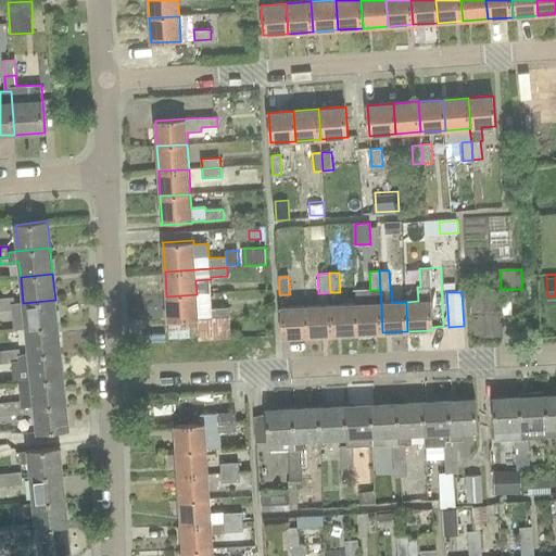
[(211,293),(197,294),(166,297),(167,321),(198,319),(199,340),(216,339),(217,352),(231,351),(229,307),(212,308),(211,293)]
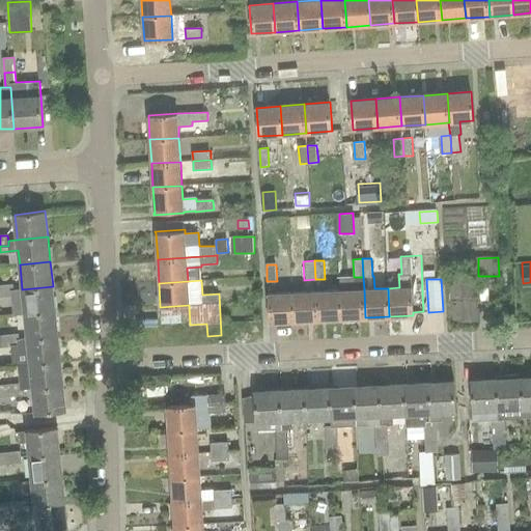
[(12,285),(0,285),(0,297),(14,296),(12,285)]
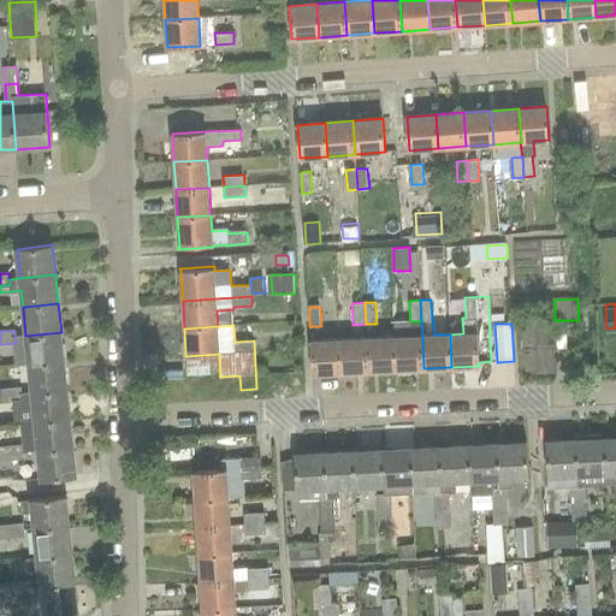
[(64,361),(61,332),(25,336),(29,365),(64,361)]
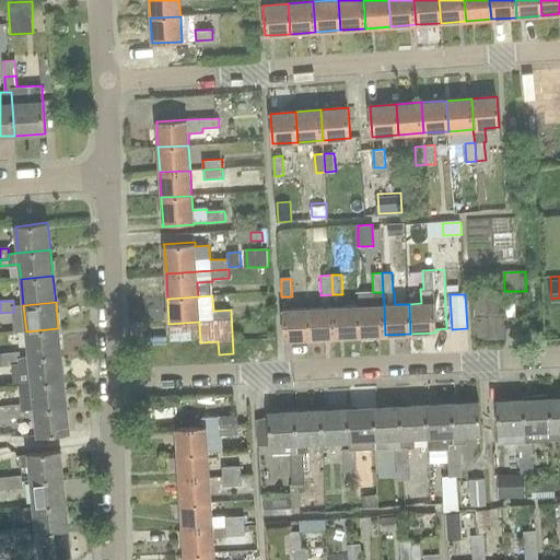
[(385,335),(384,305),(359,306),(360,337),(385,335)]
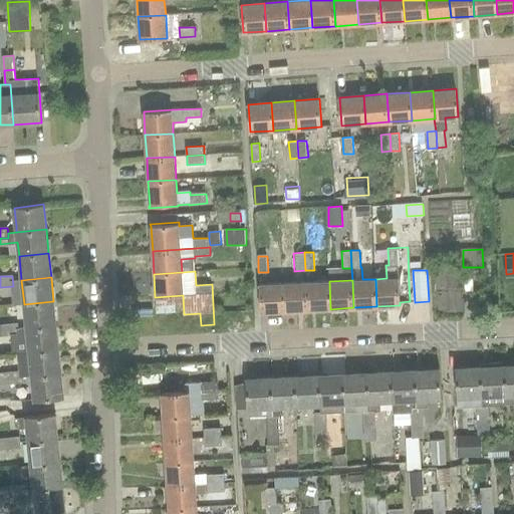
[(330,309),(329,281),(305,282),(307,310),(330,309)]
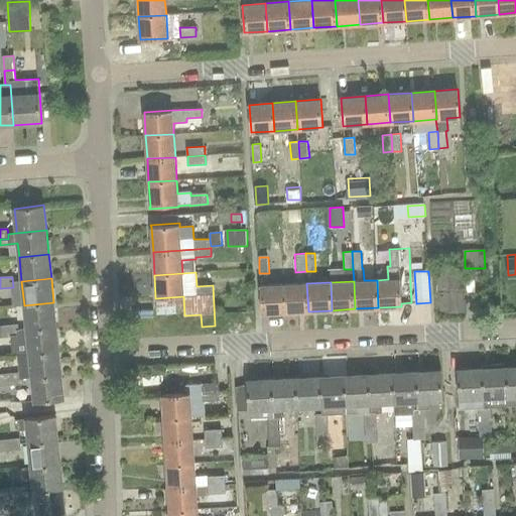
[(308,311),(306,283),(283,284),(285,312),(308,311)]
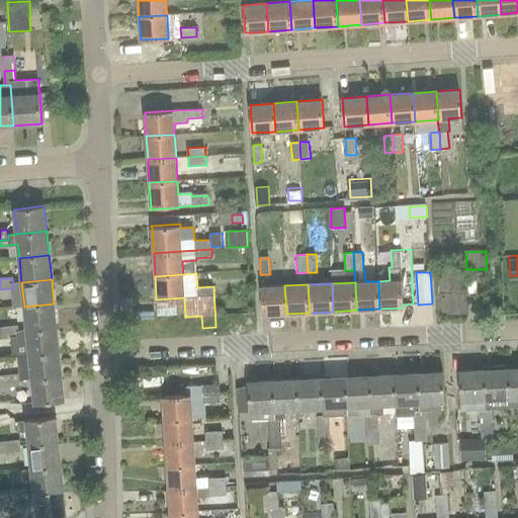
[(286,314),(284,285),(261,286),(263,315),(286,314)]
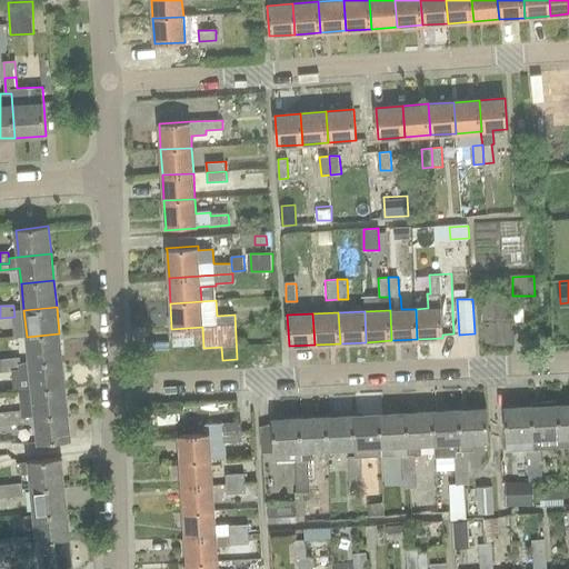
[(62,359),(59,333),(27,337),(29,357),(3,360),(5,371),(12,370),(20,370),(20,363),(62,359)]
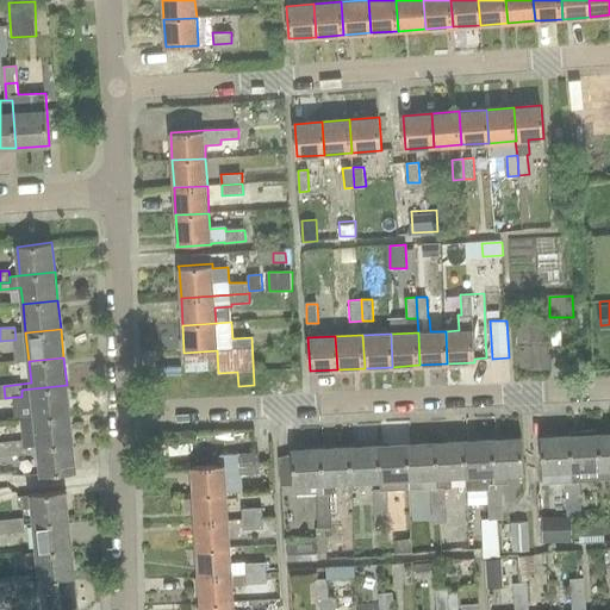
[(69,414),(67,385),(22,390),(22,397),(13,397),(16,419),(20,419),(69,414)]
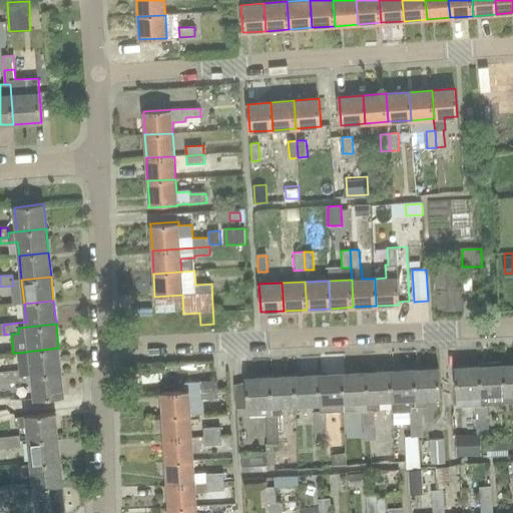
[(61,372),(58,348),(17,353),(19,371),(8,373),(9,383),(23,381),(23,376),(32,375),(31,375),(61,372)]
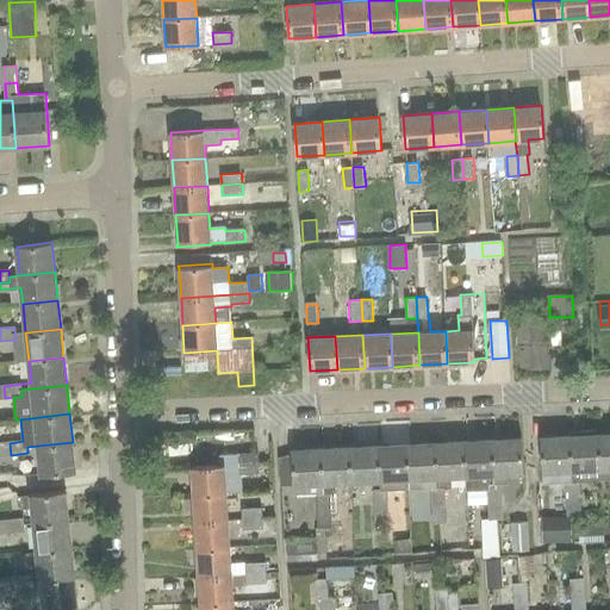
[(609,433),(598,434),(601,480),(609,479),(609,433)]
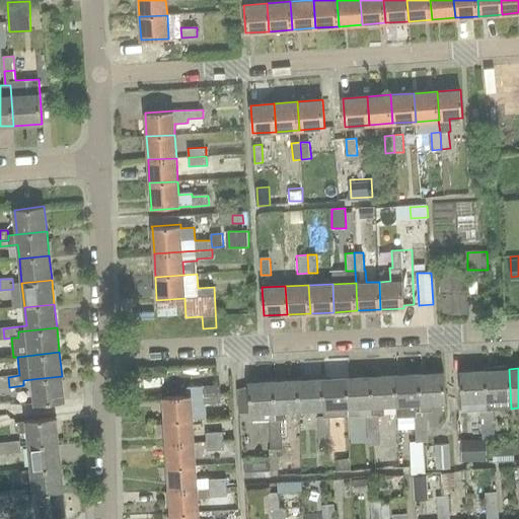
[(511,409),(509,369),(485,370),(487,409),(492,409),(492,410),(511,409)]
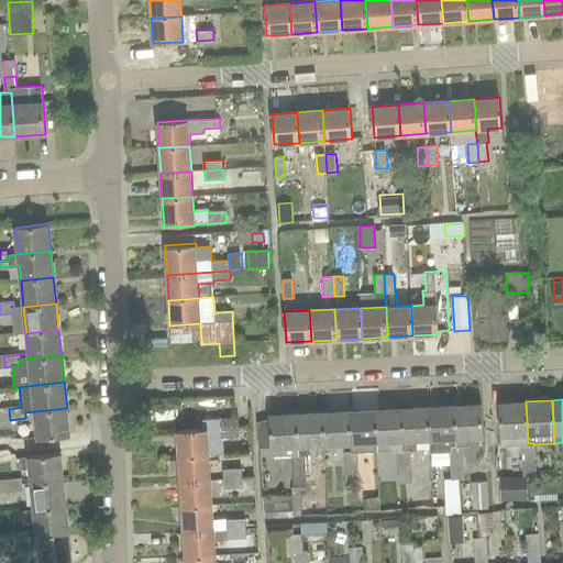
[(528,443),(526,401),(499,403),(501,446),(522,445),(523,460),(534,459),(533,444),(533,443),(528,443)]
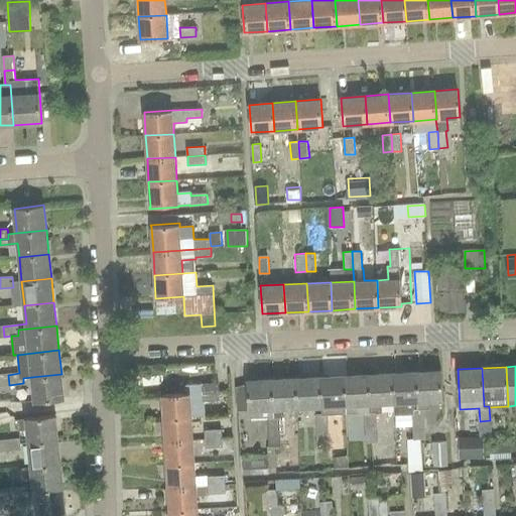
[(442,400),(441,370),(416,371),(418,410),(423,409),(429,409),(428,400),(442,400)]
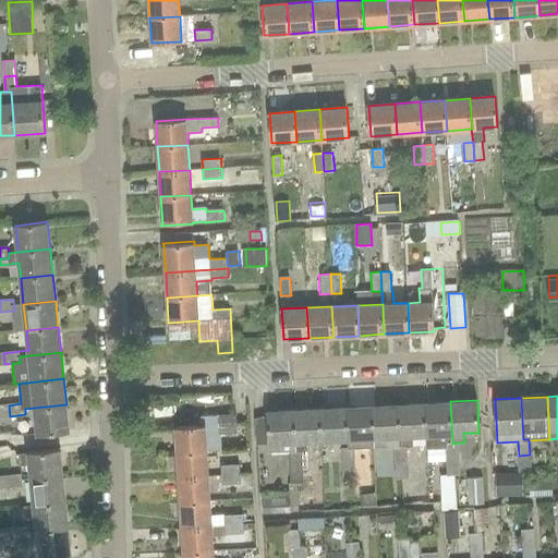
[(452,444),(450,401),(424,403),(426,435),(425,435),(426,449),(447,448),(448,459),(459,459),(458,443),(452,444)]
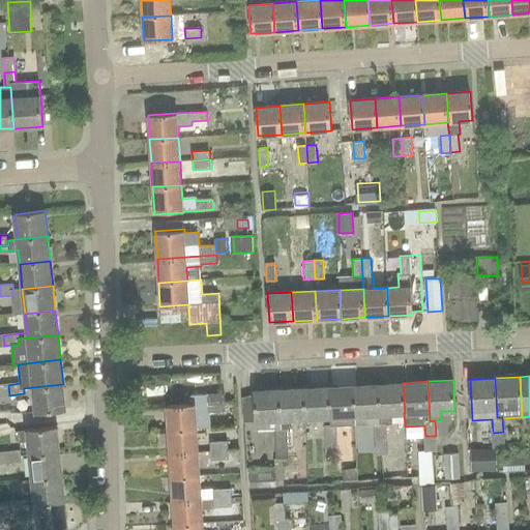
[(405,413),(403,383),(378,384),(380,414),(379,414),(380,423),(385,423),(391,423),(391,414),(404,413),(405,413)]
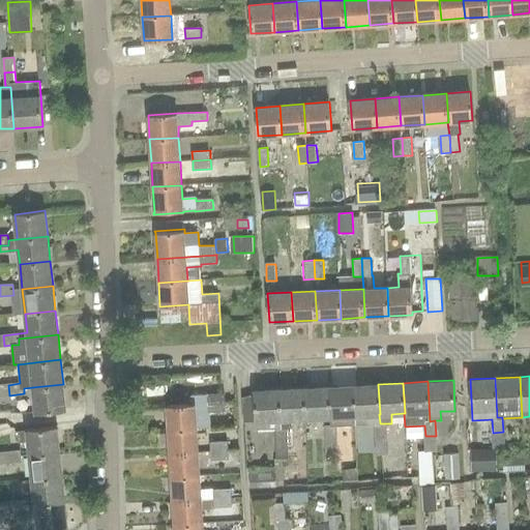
[(66,410),(63,384),(32,387),(33,387),(35,413),(66,410)]
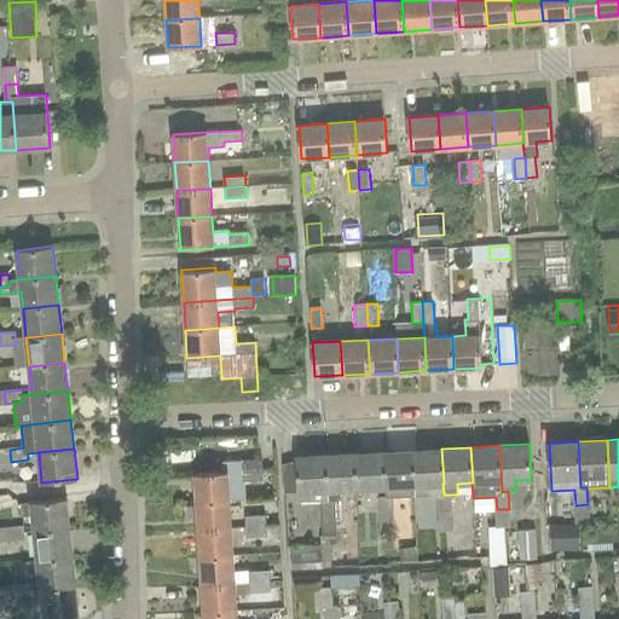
[(444,484),(441,449),(412,450),(415,496),(428,496),(428,485),(443,484),(444,484)]
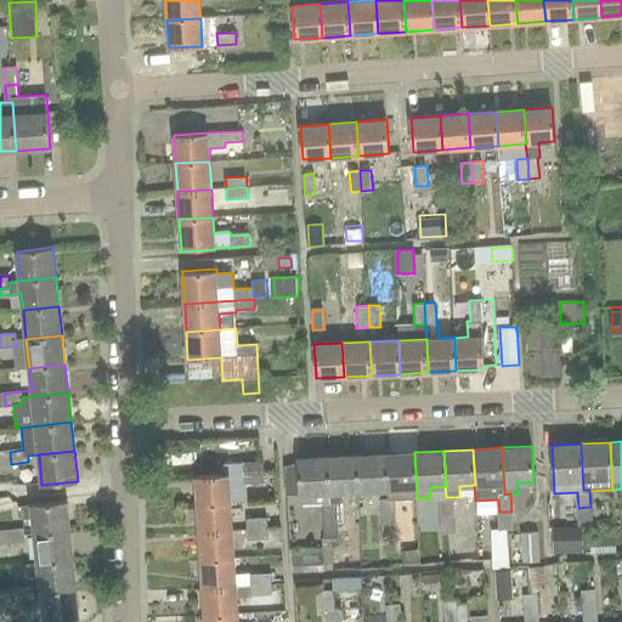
[(0,464),(11,464),(10,452),(0,452),(0,464)]
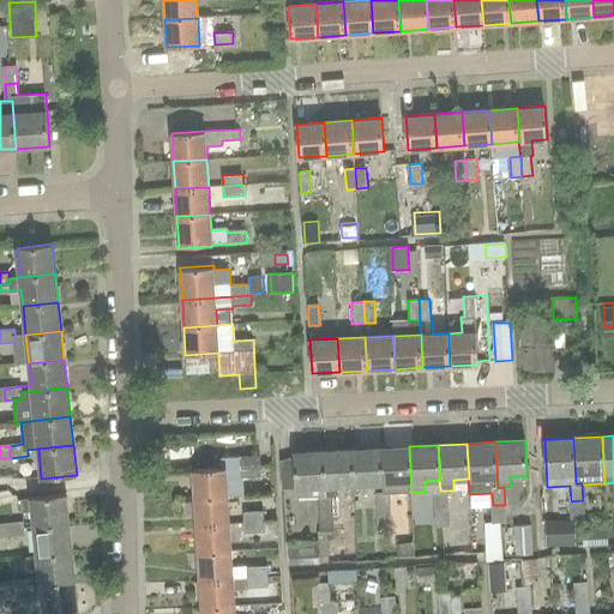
[(411,492),(409,446),(380,447),(383,483),(381,483),(383,494),(389,493),(411,492)]
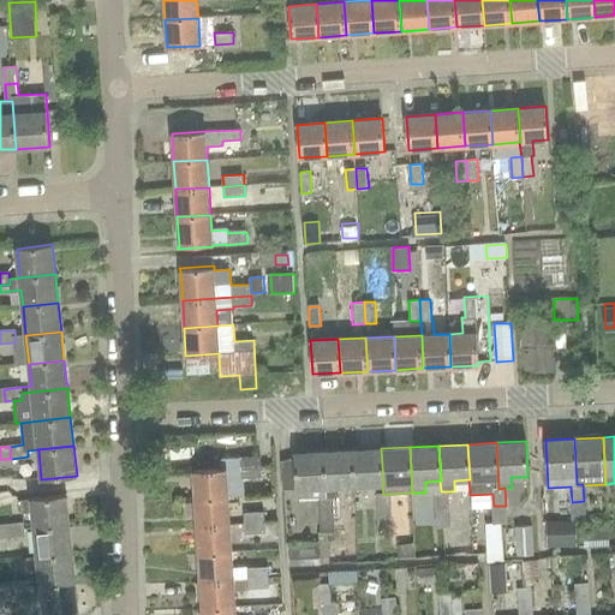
[(383,484),(381,448),(352,451),(354,485),(382,484),(383,484)]
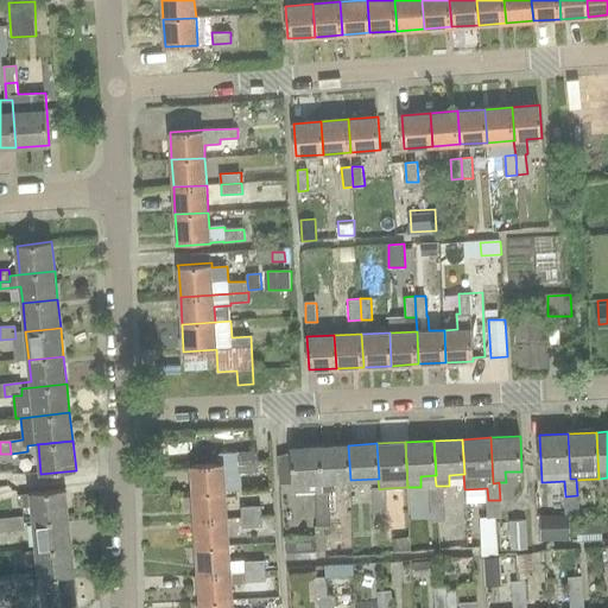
[(350,480),(348,445),(320,447),(322,492),(328,492),(335,491),(335,481),(350,480)]
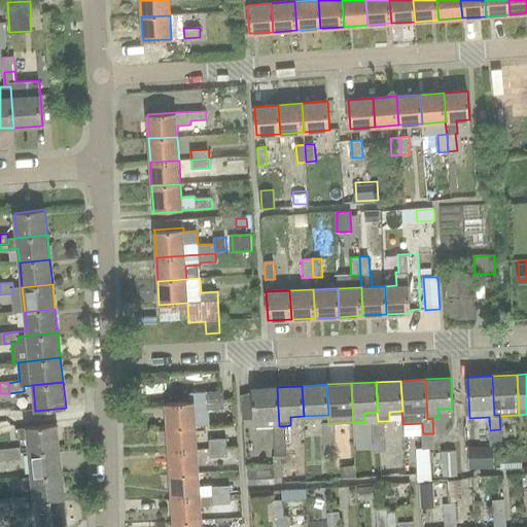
[(279,426),(277,387),(252,388),(253,419),(254,427),(274,426),(275,441),(285,441),(284,426),(279,426)]
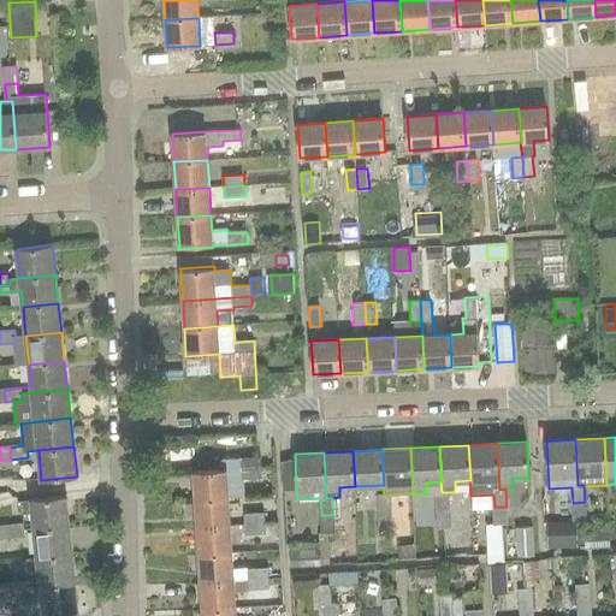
[(242,479),(262,478),(261,467),(241,468),(242,479)]
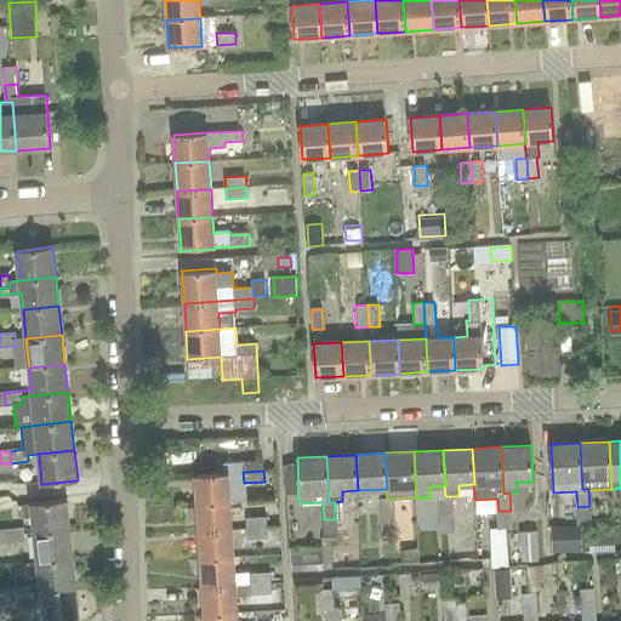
[(228,473),(223,473),(195,476),(197,503),(231,501),(228,473)]
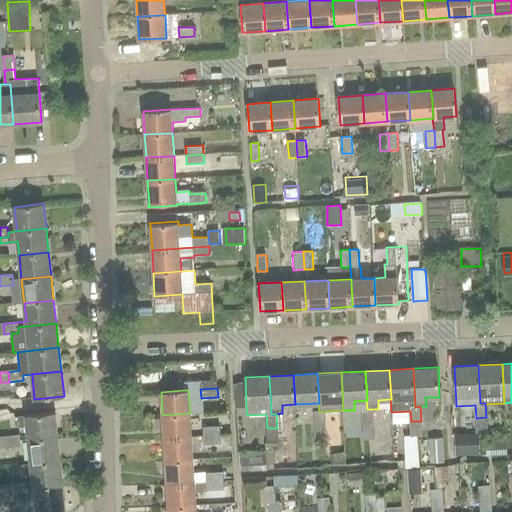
[(373,423),(372,409),(367,409),(362,409),(363,424),(373,423)]
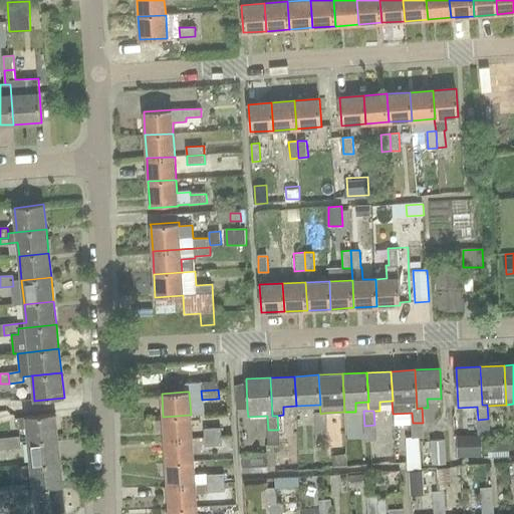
[(325,413),(320,414),(315,414),(316,428),(326,427),(325,413)]
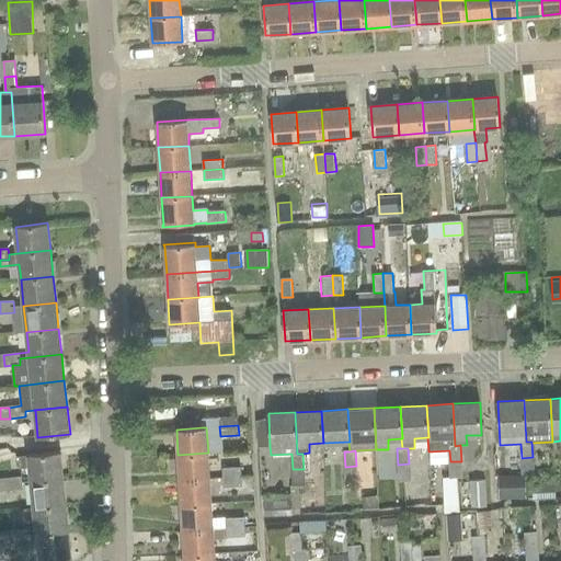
[(60,451),(29,455),(18,456),(20,468),(30,467),(31,481),(64,478),(60,451)]
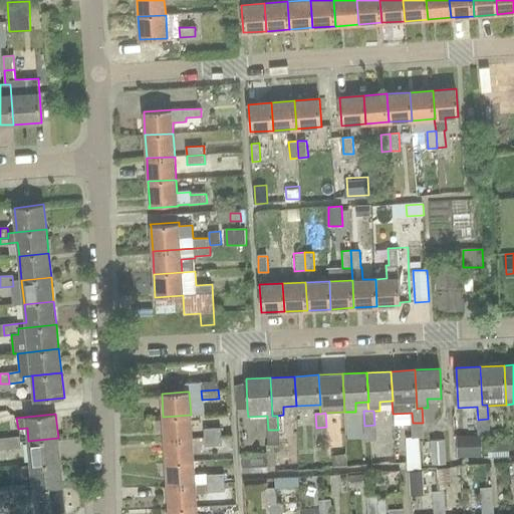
[(192,438),(191,415),(163,417),(165,440),(192,438)]
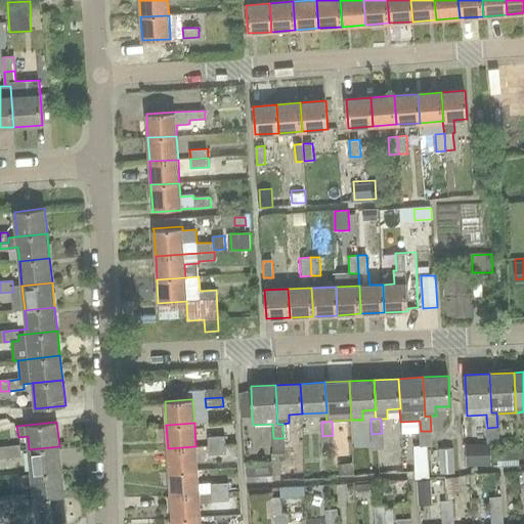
[(498,441),(497,427),(487,428),(488,442),(498,441)]
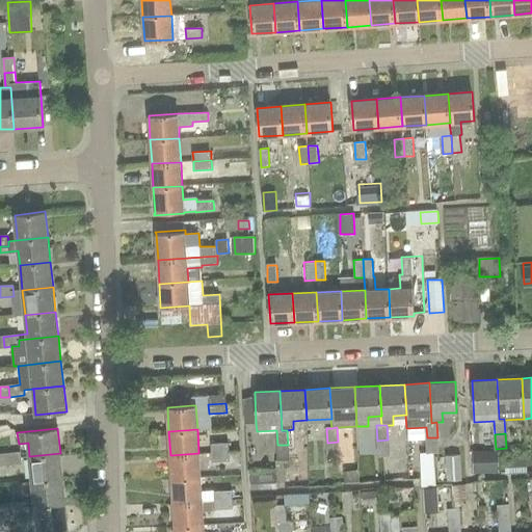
[(439,452),(437,437),(427,437),(427,452),(433,452),(439,452)]
